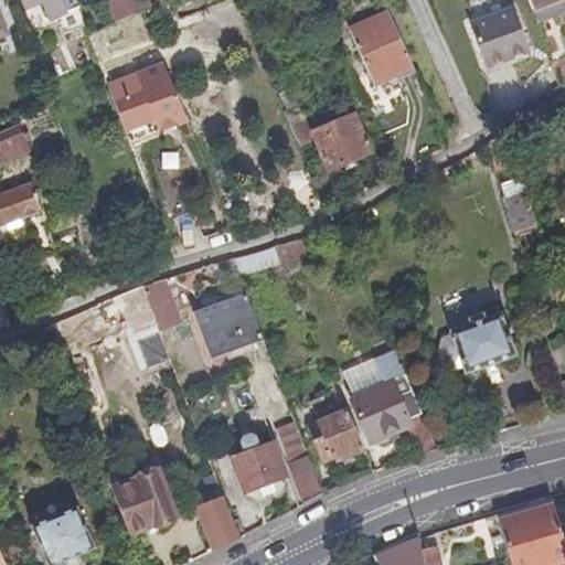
[(0,0),(0,28),(12,23),(1,0),(0,0)]
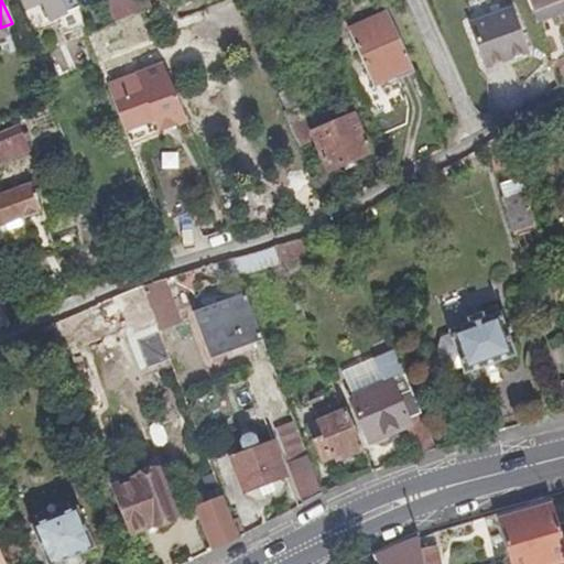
[(15,0),(18,2),(23,0),(35,0),(42,15),(71,3),(68,0),(15,0)]
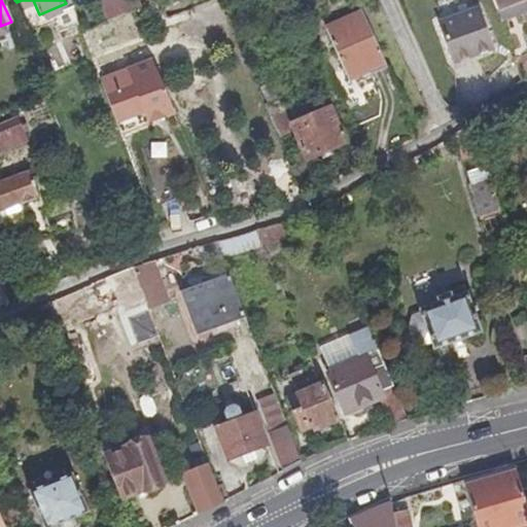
[(92,0),(101,21),(129,9),(125,0),(92,0)]
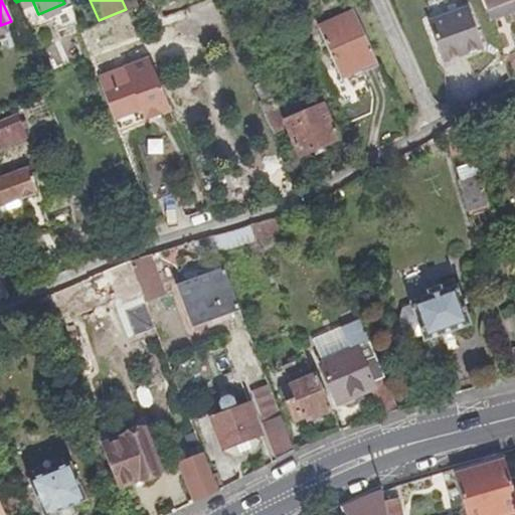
[(122,0),(126,9),(135,4),(133,0),(122,0)]
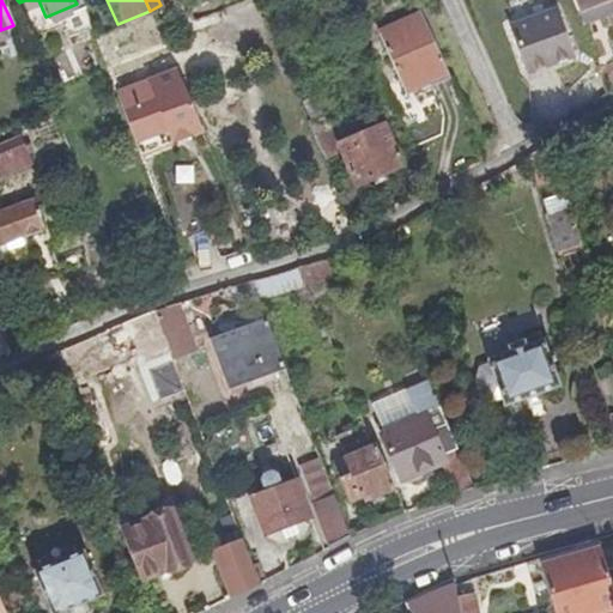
[(612,0),(574,0),(604,66),(612,61),(612,13),(608,2),(612,0)]
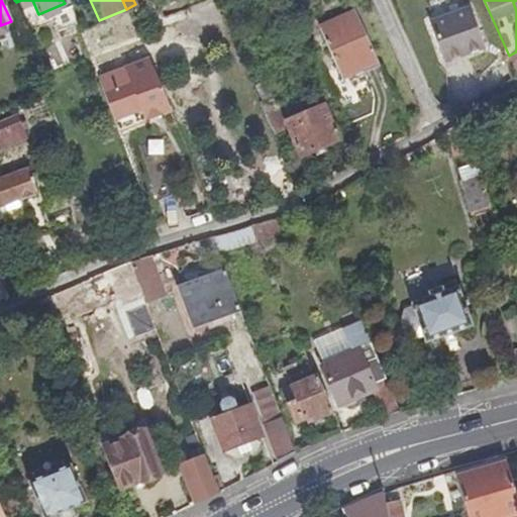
[(459,9),(421,22),(435,63),(476,46),(459,9)]
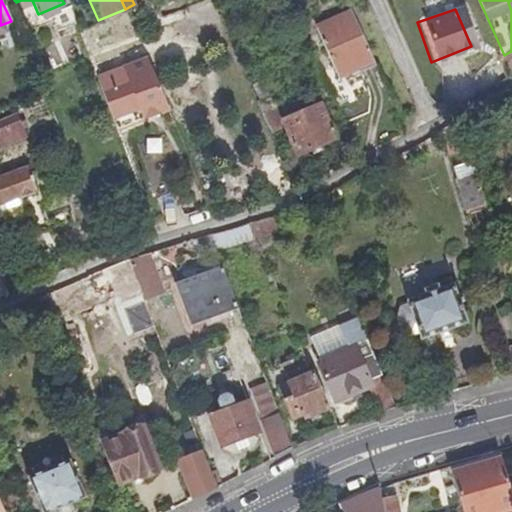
[(370,64),(347,11),(311,27),(334,80),(370,64)]
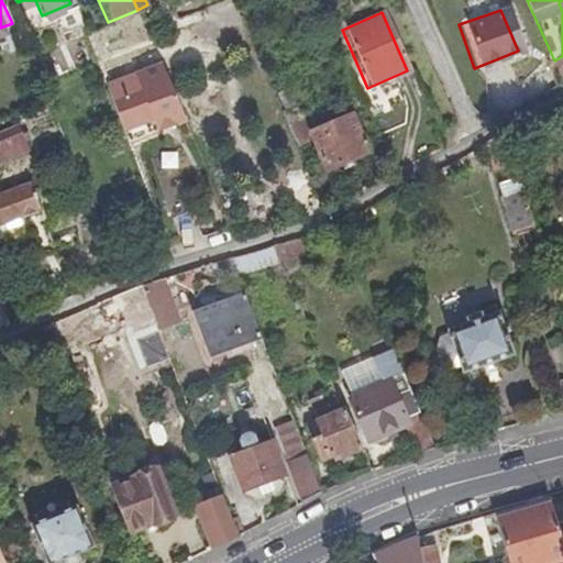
[(101,84),(123,142),(181,118),(158,61),(101,84)]
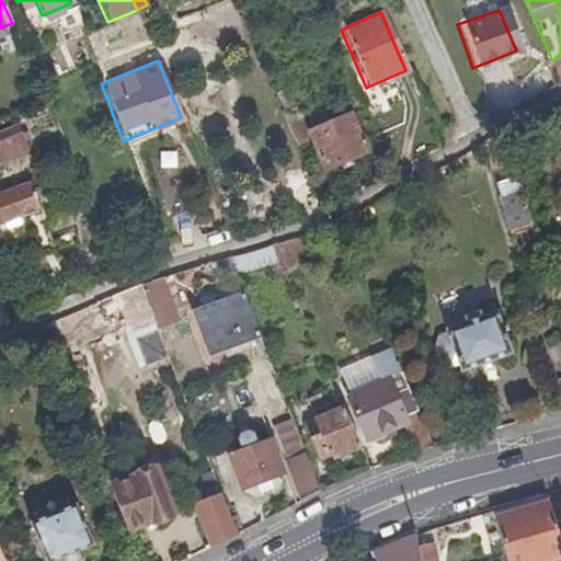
[(344,114),(306,132),(322,169),(361,151),(344,114)]
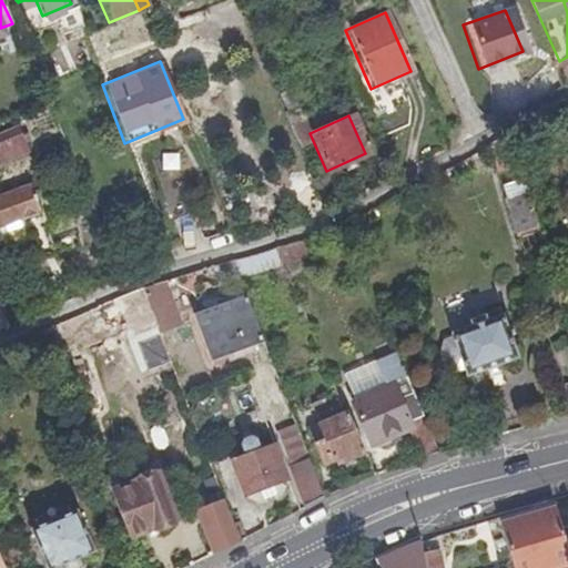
[(302,120),(286,127),(295,148),(306,143),(302,120)]
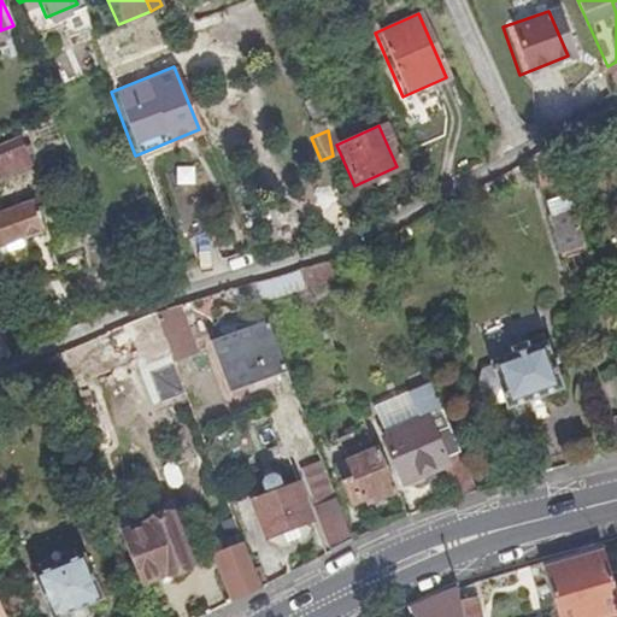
[(15,133),(0,137),(0,169),(24,159),(15,133)]
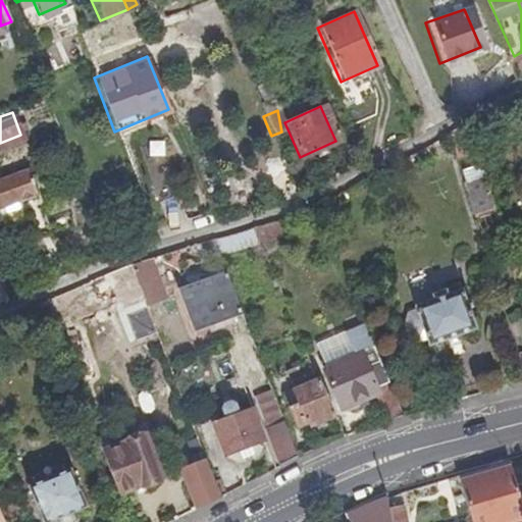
[(474,208),(491,203),(478,160),(461,165),(474,208)]
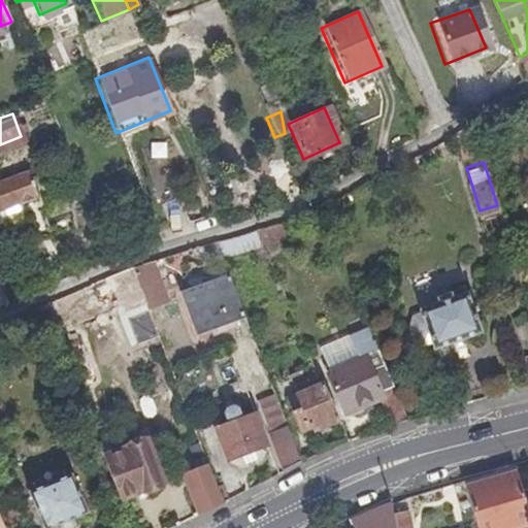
[(25,166),(0,174),(0,204),(32,192),(25,166)]
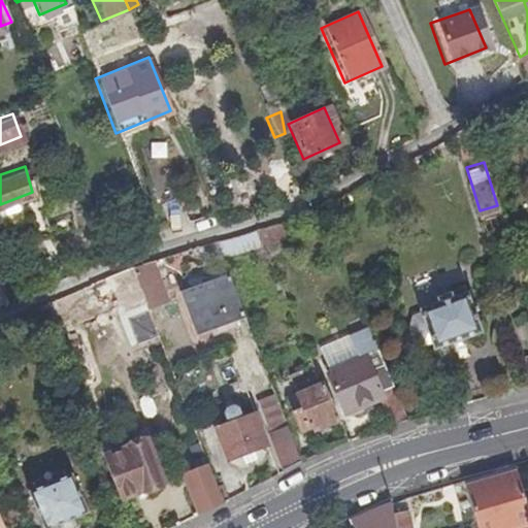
[(283,223),(256,230),(262,245),(263,246),(286,238),(283,223)]
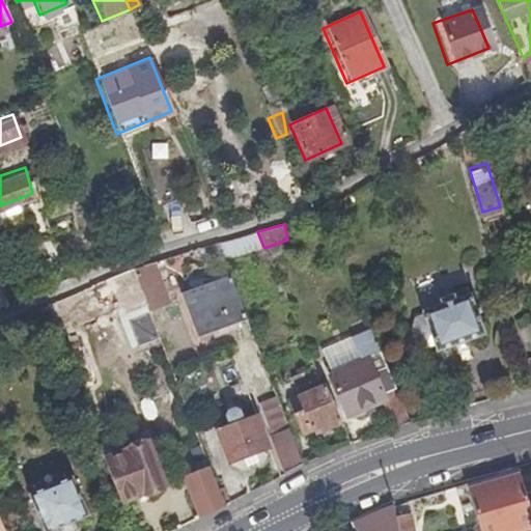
[(263,247),(257,231),(229,240),(238,258),(263,247)]
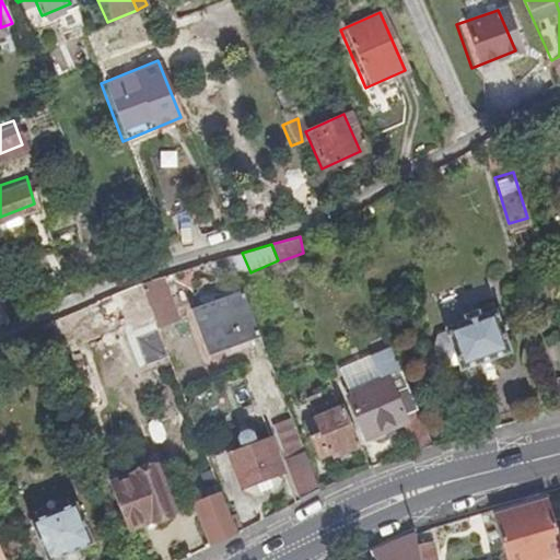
[(163,276),(141,282),(146,296),(149,304),(159,328),(174,323),(179,319),(163,276)]
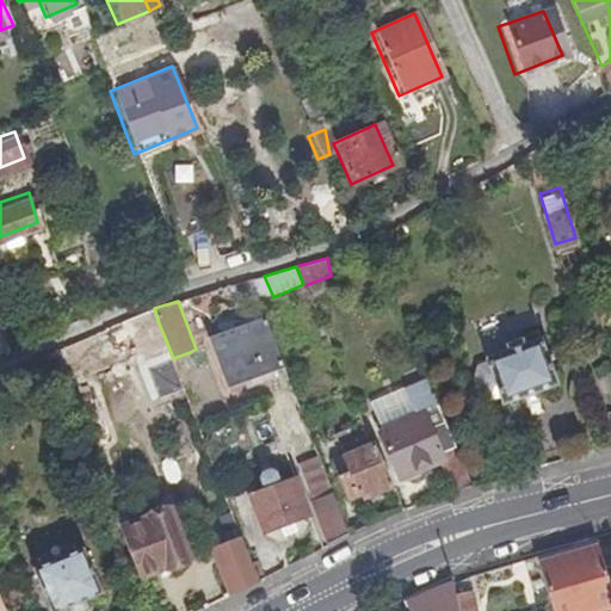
[(159,323),(154,308),(106,327),(110,337),(130,329),(133,334),(159,323)]
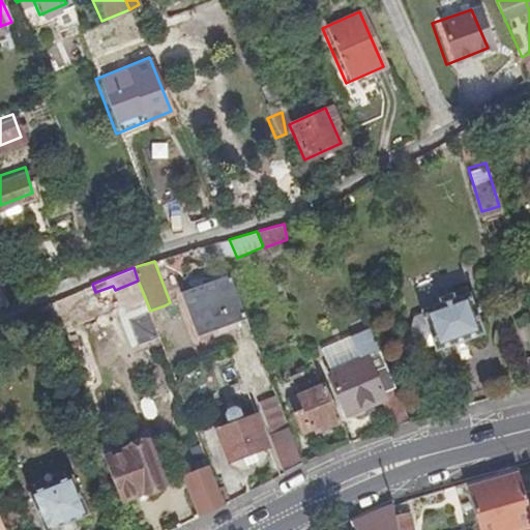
[(194,337),(244,319),(228,273),(202,284),(204,291),(179,300),(194,337)]
